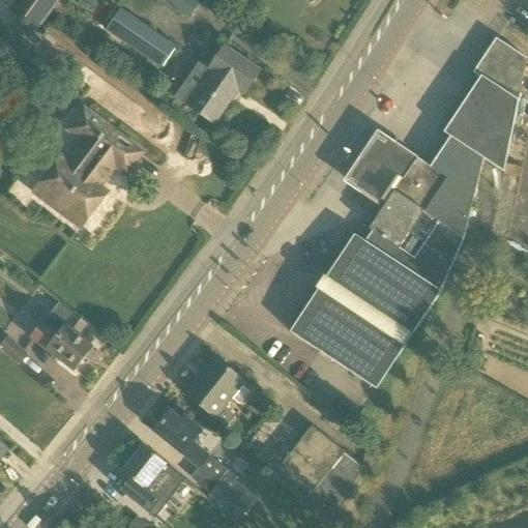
[(15,0),(7,9),(35,30),(57,0),(15,0)]
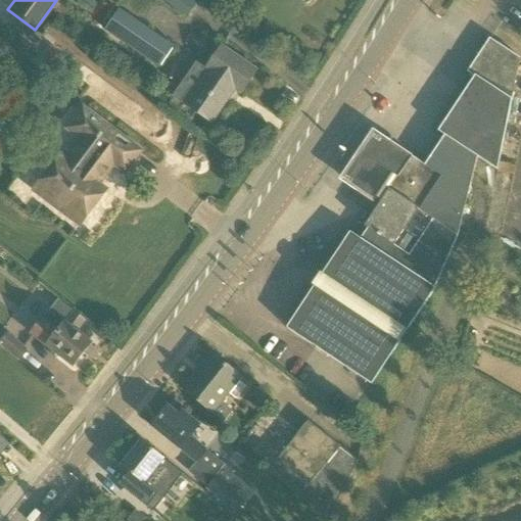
[(196,2),(193,0),(163,0),(186,16),(196,2)]
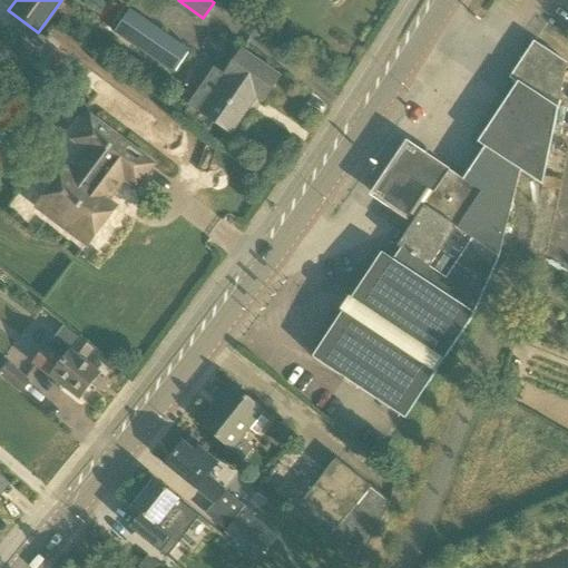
[(172,72),(186,50),(129,10),(114,31),(172,72)]
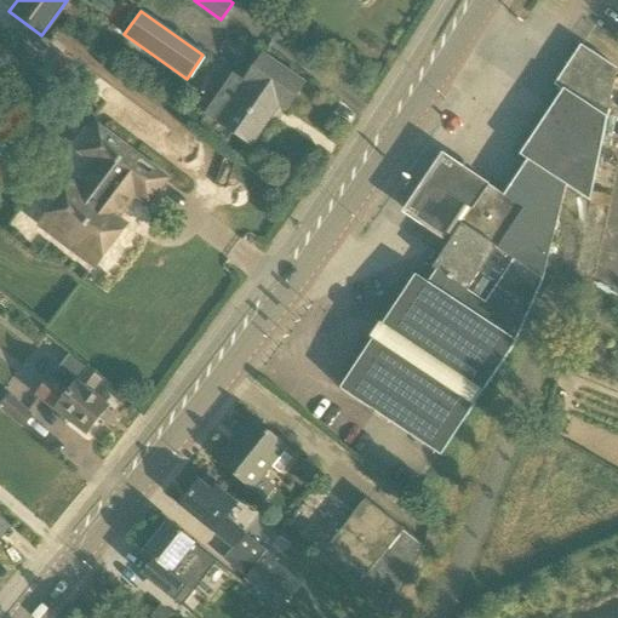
[(588,201),(595,165),(614,68),(579,44),(553,84),(560,90),(518,154),(526,159),(502,194),(524,209),(498,247),(503,251),(502,251),(514,259),(485,303),(435,269),(427,282),(416,274),(382,325),(378,321),(368,337),(372,339),(339,389),(440,456),(515,341),(514,341),(542,279),(565,186),(588,201)]
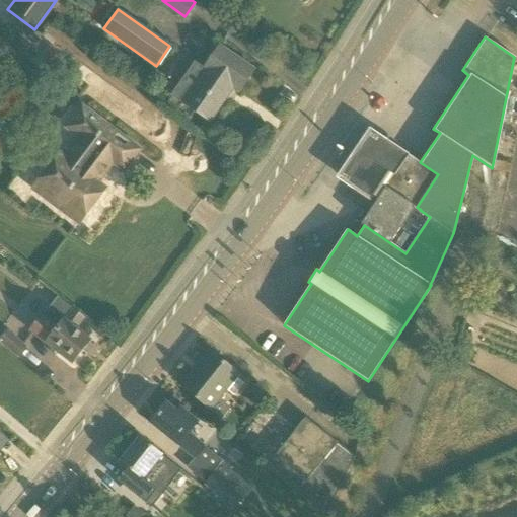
[(182,102),(209,121),(231,87),(237,91),(253,69),(218,45),(203,67),(206,69),(182,102)]
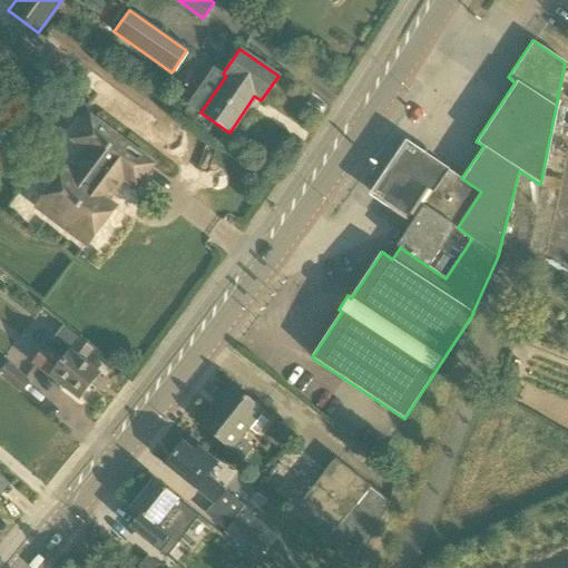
[(135,186),(152,163),(90,117),(74,139),(89,150),(71,174),(66,169),(52,186),(62,194),(48,214),(86,244),(114,205),(105,199),(123,177),(135,186)]
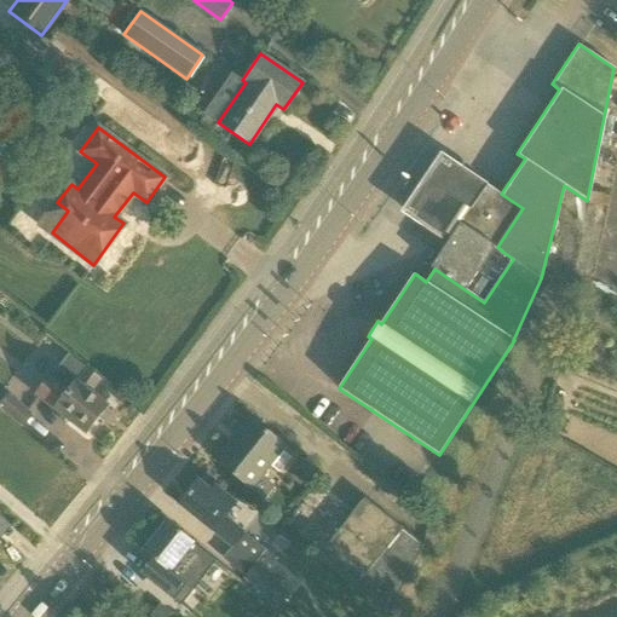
[(398,207),(438,234),(461,201),(468,206),(486,178),(438,146),(398,207)]
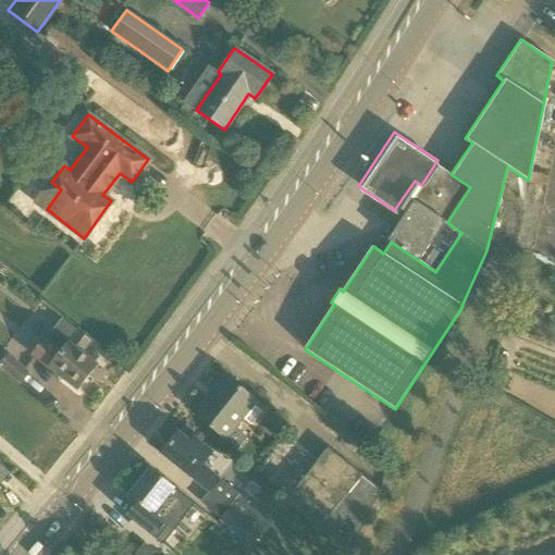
[(470,187),(451,174),(436,164),(414,199),(447,222),(470,187)]
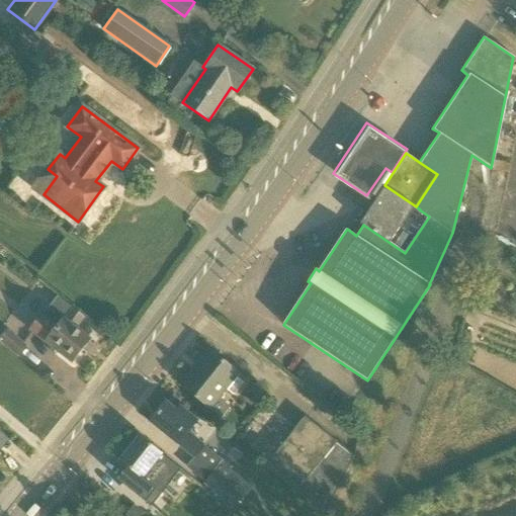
[(420,209),(416,206),(384,185),(359,223),(363,225),(405,253),(429,217),(419,209),(420,209)]
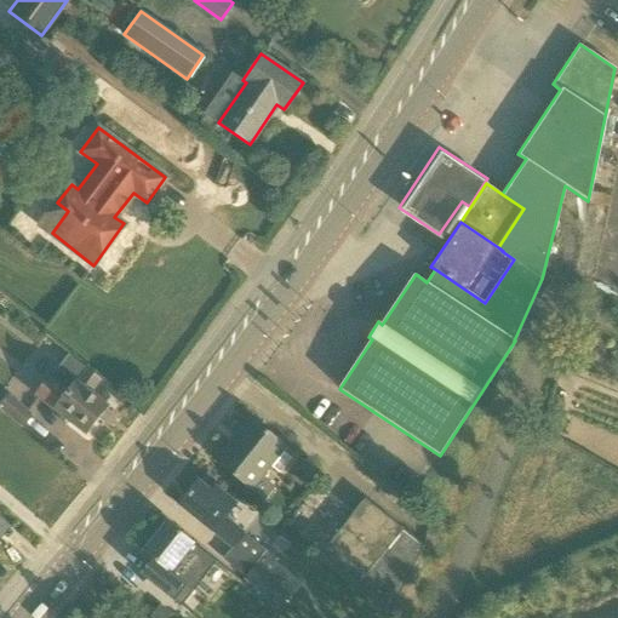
[(63,424),(70,421),(85,433),(106,406),(89,392),(99,378),(67,355),(61,362),(58,361),(33,395),(53,411),(55,410),(56,410),(55,418),(63,424)]
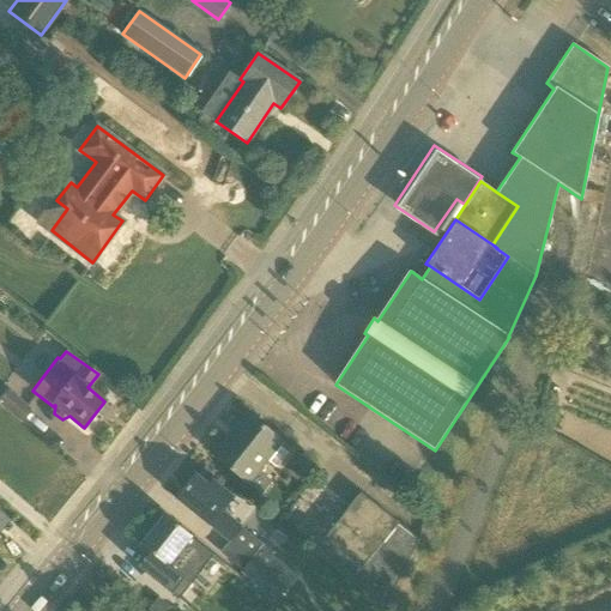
[(8,388),(0,397),(0,404),(19,421),(31,407),(8,388)]
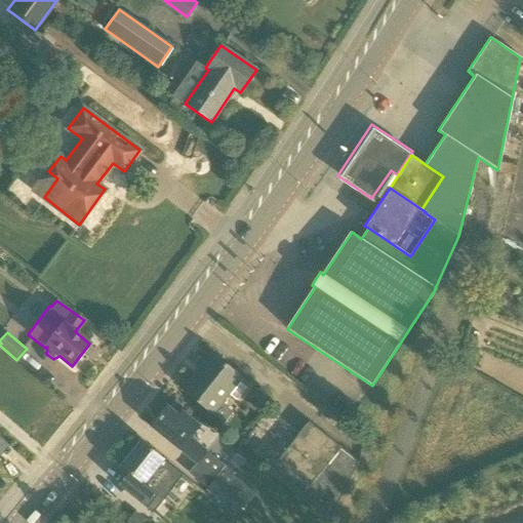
[(224,424),(233,411),(220,402),(241,377),(210,353),(200,367),(204,371),(187,393),(224,424)]
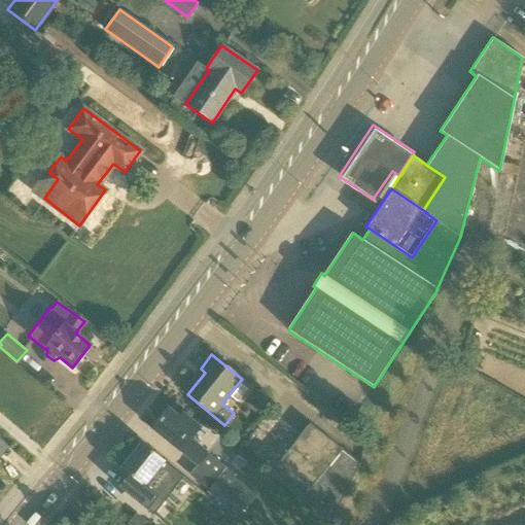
[(169,408),(151,429),(196,464),(207,451),(189,439),(200,426),(182,413),(179,416),(169,408)]
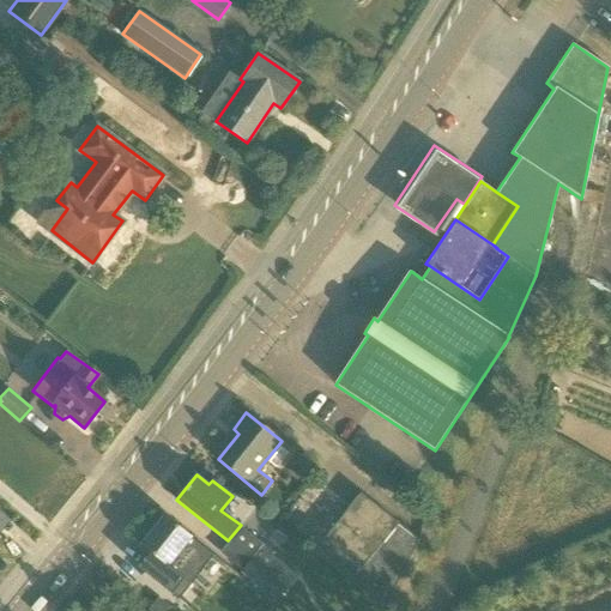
[(361,492),(314,549),(385,608),(418,540),(361,492)]
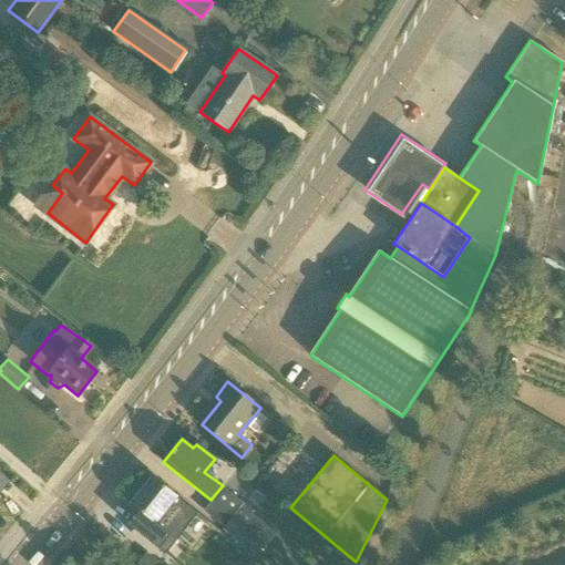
[(185,527),(164,511),(176,495),(152,476),(130,503),(151,520),(140,534),(164,553),(185,527)]
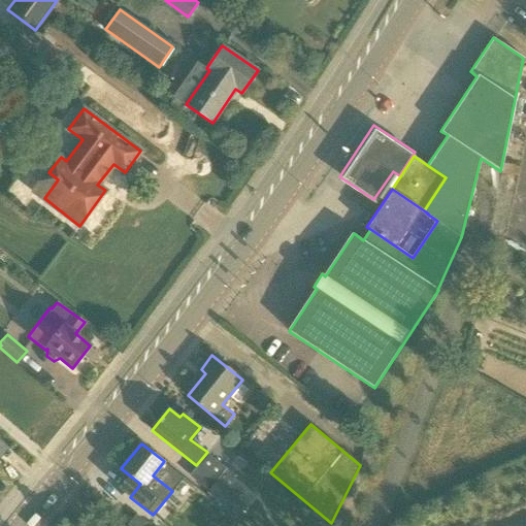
[(227,507),(237,494),(218,479),(207,492),(227,507)]
